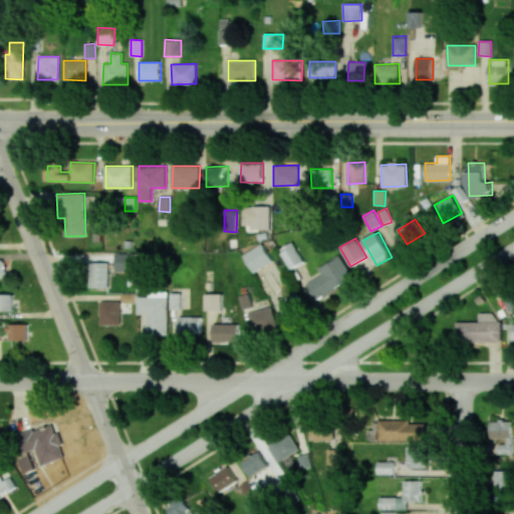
[(280,248),(290,269),(303,263),(293,242),(280,248)]
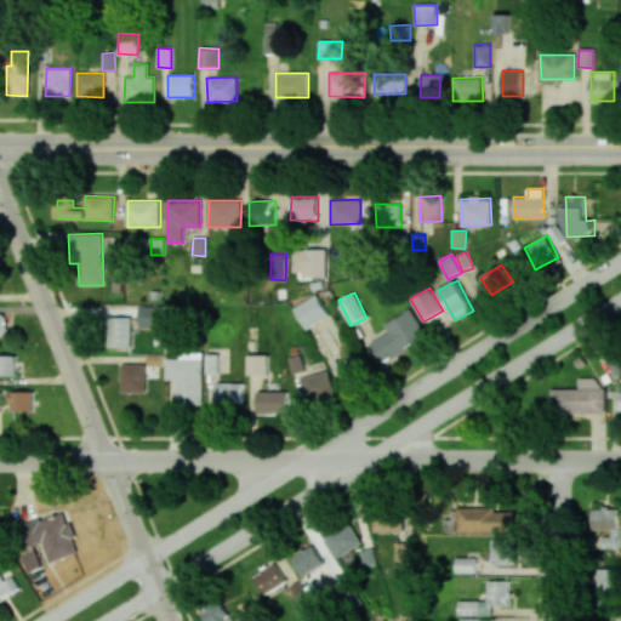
[(305,329),(329,318),(318,295),(294,306),(305,329)]
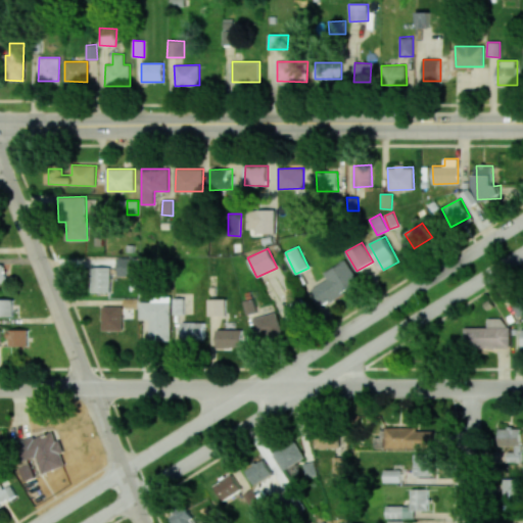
[(119,276),(139,276),(138,257),(117,258),(119,276)]
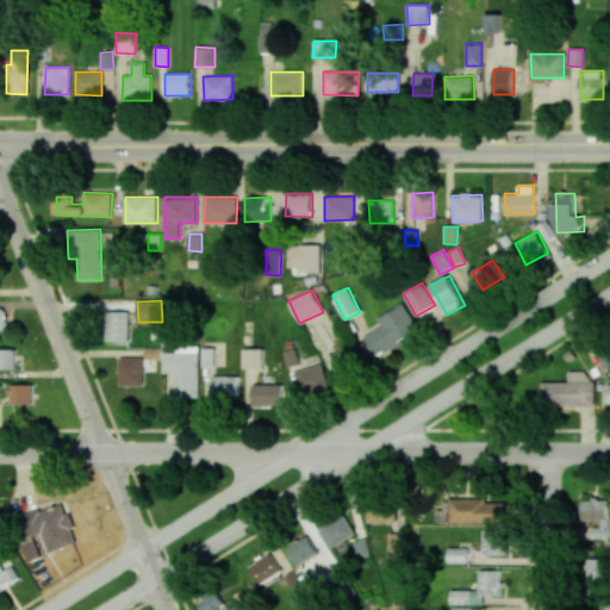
[(365,335),(375,356),(419,332),(405,304),(378,318),(383,327),(365,335)]
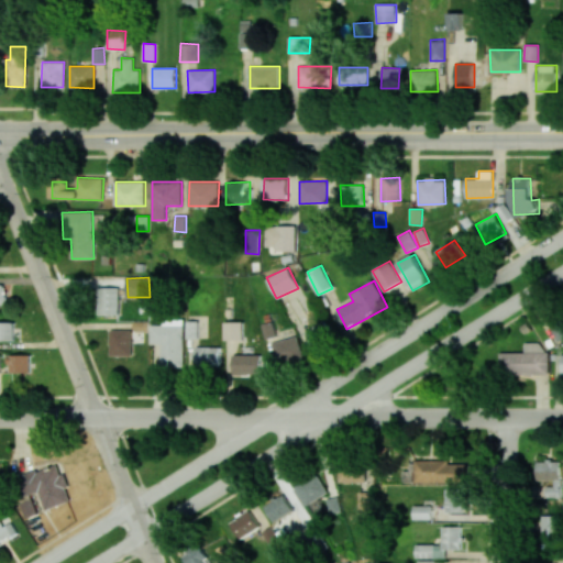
[(119,287),(98,287),(99,316),(120,315),(119,287)]
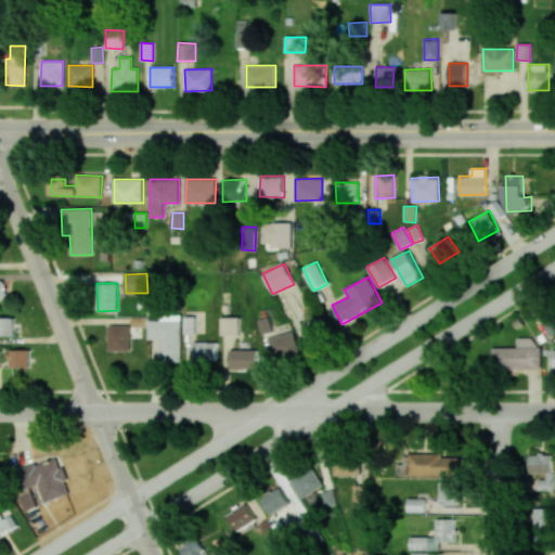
[(182,315),(160,315),(160,321),(149,320),(149,338),(159,338),(158,361),(181,361),(182,315)]
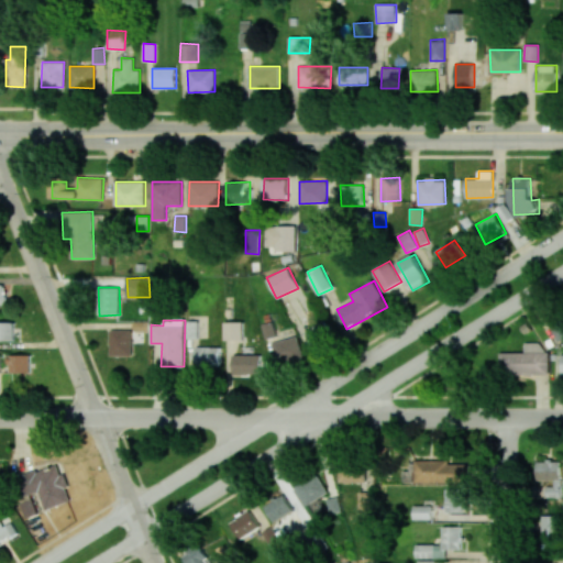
[(14,322),(0,321),(0,340),(14,341),(14,322)]
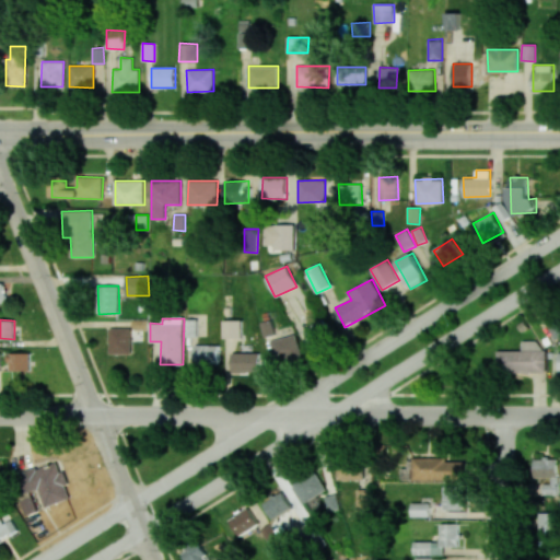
[(223,321),(223,338),(242,338),(242,319),(223,321)]
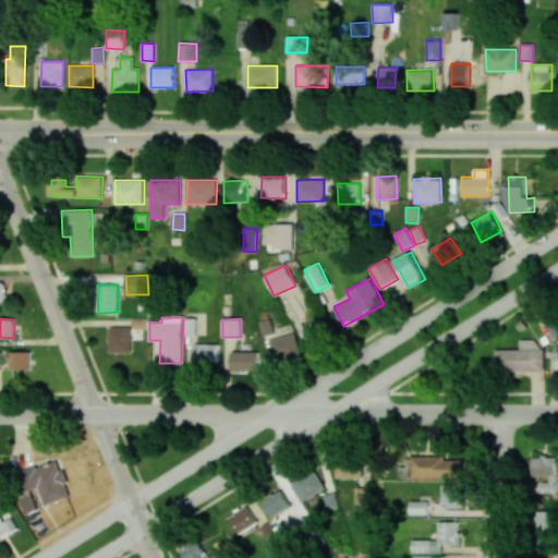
[(331,338),(324,318),(304,327),(312,347),(331,338)]
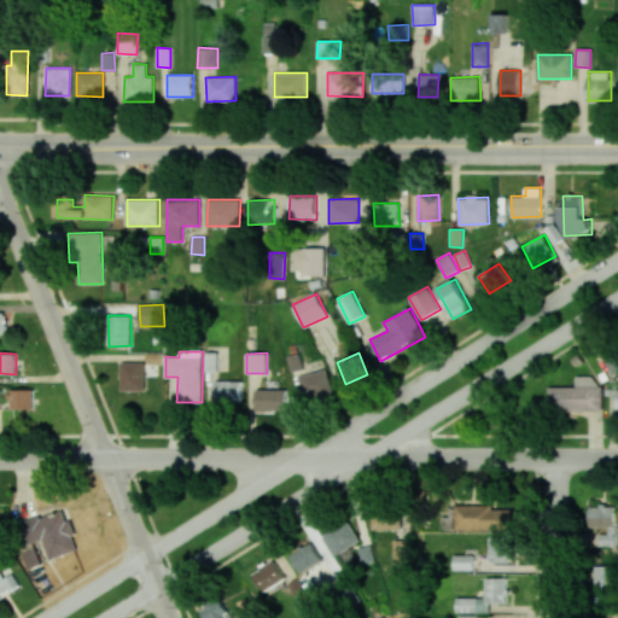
[(145,391),(145,362),(122,362),(121,391),(145,391)]
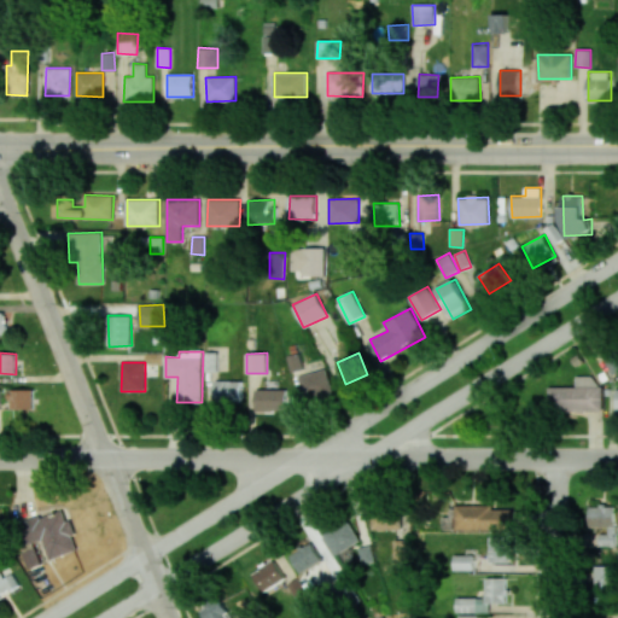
[(334,394),(327,368),(299,375),(307,401),(334,394)]
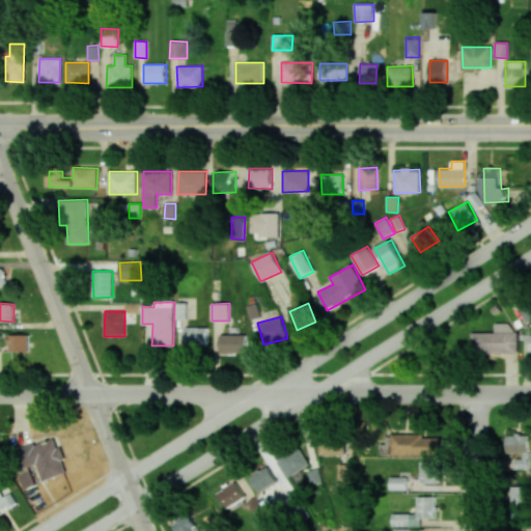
[(518,353),(518,332),(510,332),(510,323),(495,324),(495,332),(471,333),(471,354),(518,353)]
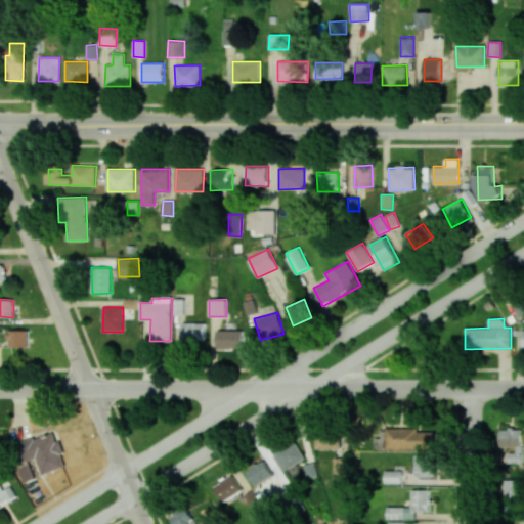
[(205,322),(182,322),(182,341),(205,341),(205,322)]
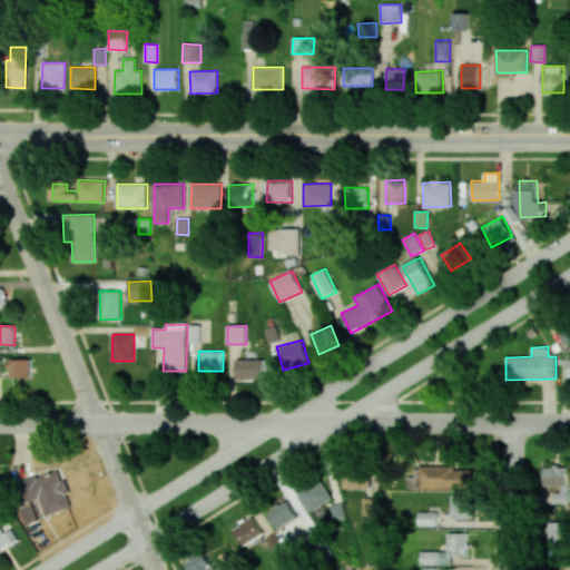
[(31,359),(8,360),(9,376),(31,376),(31,359)]
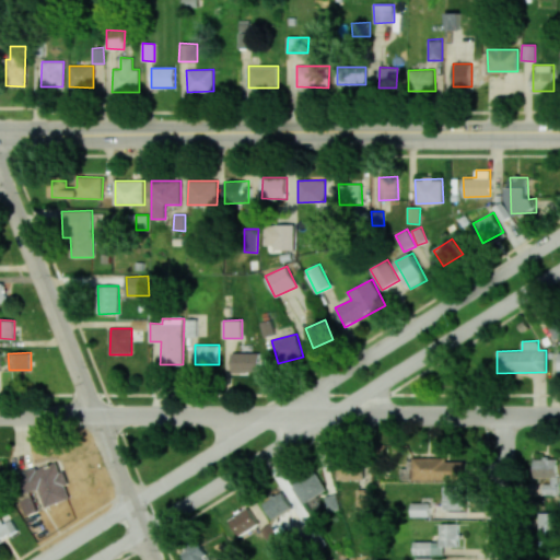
[(259,352),(232,353),(232,373),(259,373),(259,352)]
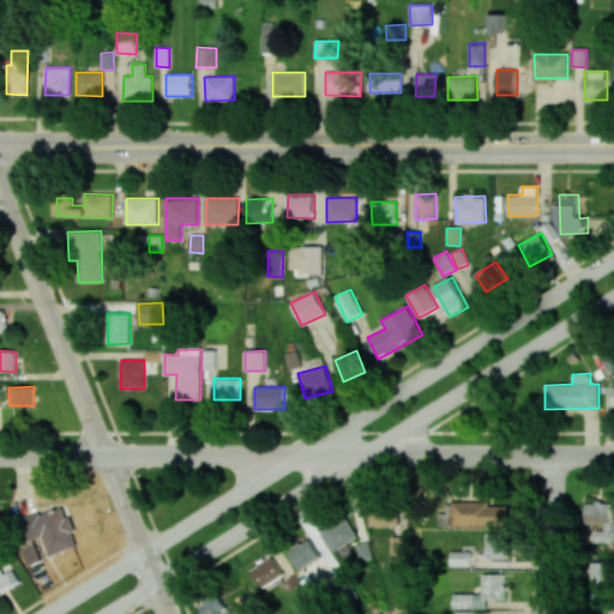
[(440,527),(506,525),(506,503),(446,503),(447,513),(440,513),(440,527)]
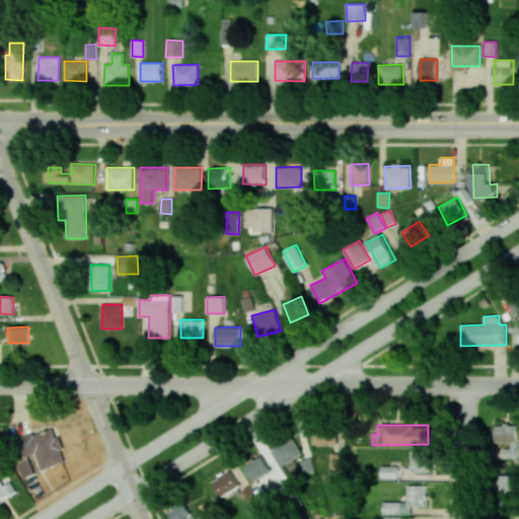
[(495,445),(503,444),(504,458),(517,458),(516,425),(495,426),(495,445)]
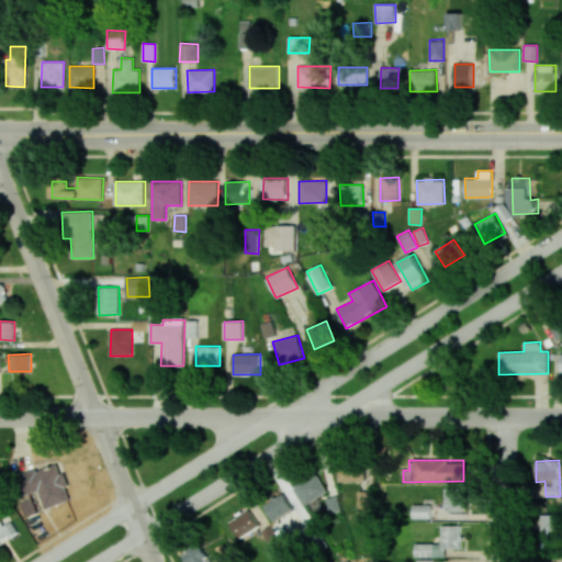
[(338,481),(366,482),(367,463),(339,462),(338,481)]
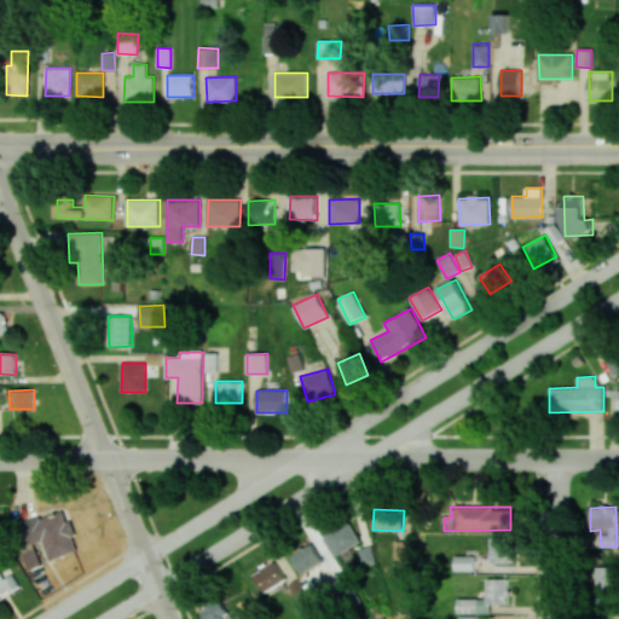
[(50,560),(79,550),(70,520),(67,521),(63,510),(16,525),(30,568),(40,565),(33,543),(44,541),(50,560)]
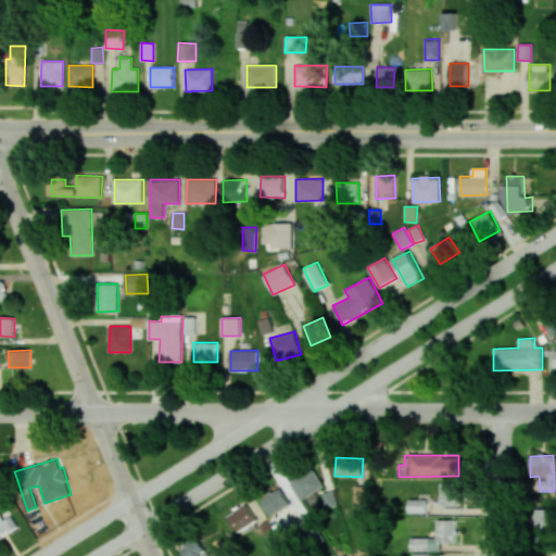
[(324,488),(314,468),(291,479),(301,498),(324,488)]
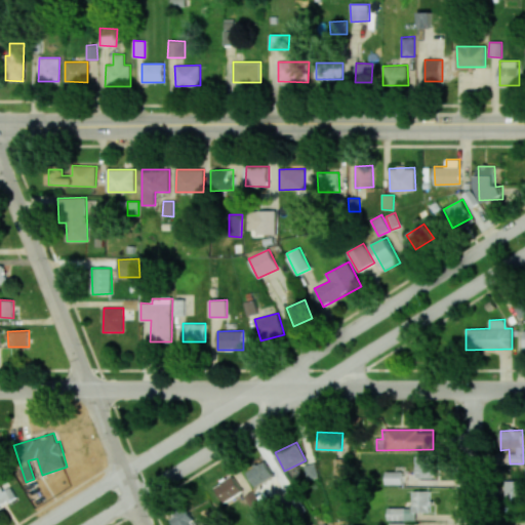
[(435,478),(435,456),(415,455),(415,477),(435,478)]
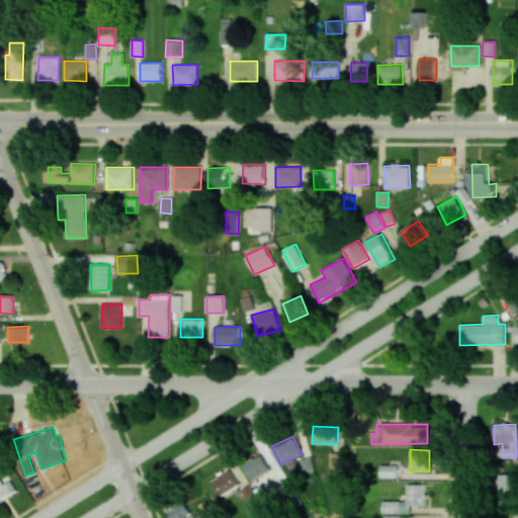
[(251,480),(270,469),(262,454),(243,464),(251,480)]
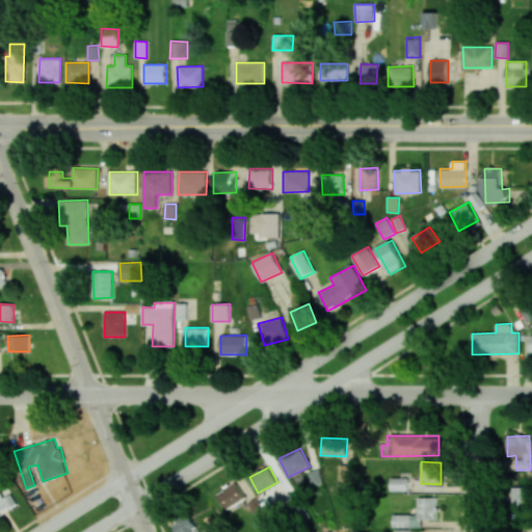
[(407,478),(391,477),(391,490),(407,490),(407,478)]
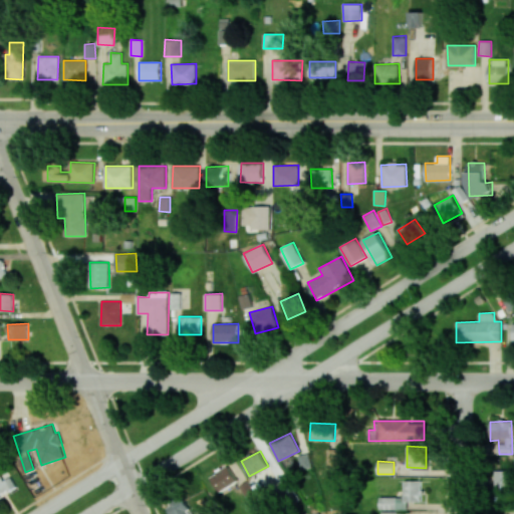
[(211,475),(218,491),(237,483),(230,467),(211,475)]
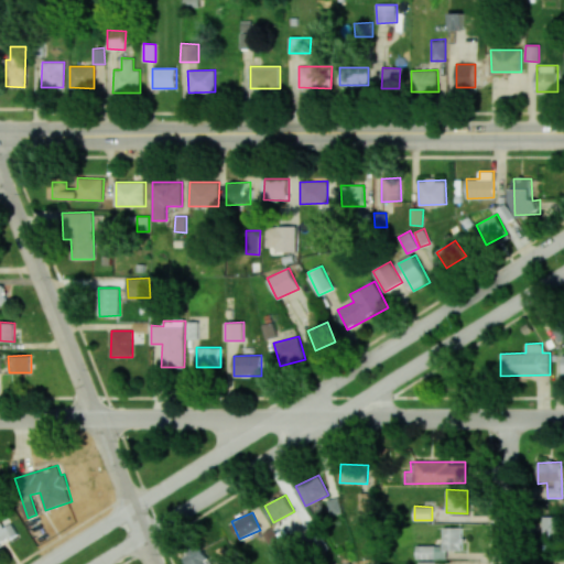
[(559,538),(557,517),(542,517),(543,538),(559,538)]
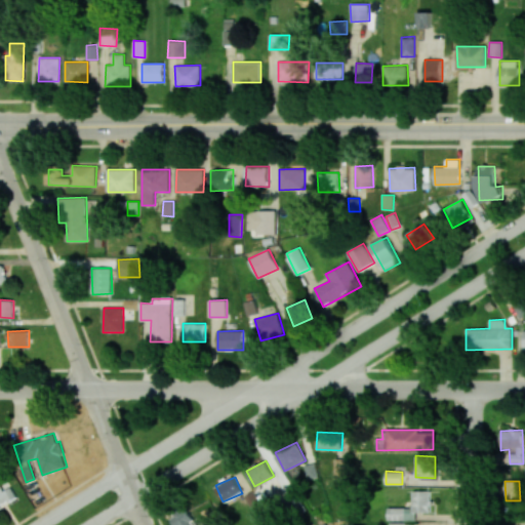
[(3,491),(0,486),(0,485),(0,506),(16,497),(11,487),(3,491)]
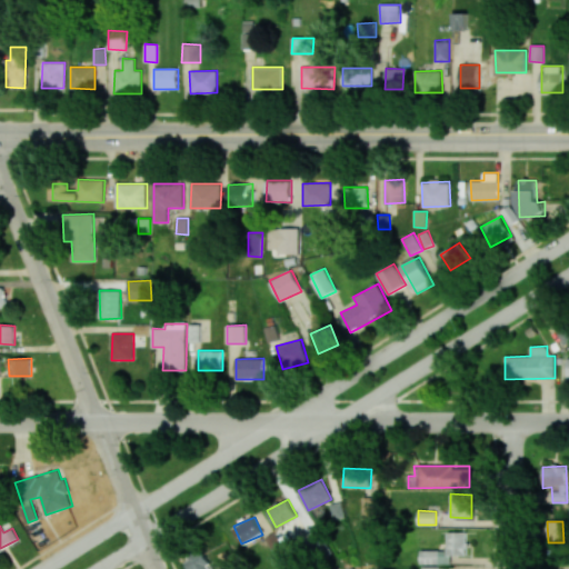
[(420,550),(420,563),(451,563),(451,556),(466,556),(467,532),(447,531),(446,550),(420,550)]
